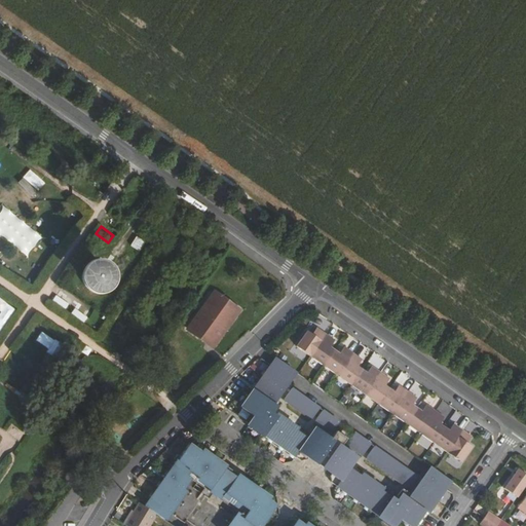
[(140,251),(144,240),(135,236),(130,247),(140,251)]
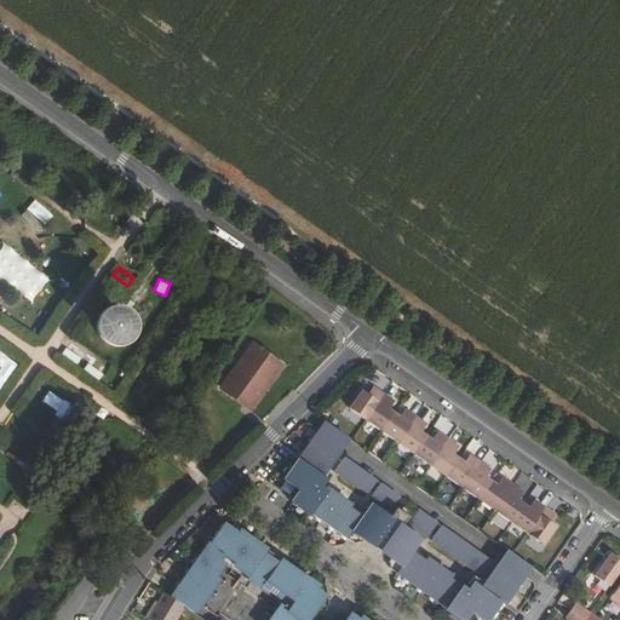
[(162,306),(158,314),(165,319),(170,311),(162,306)]
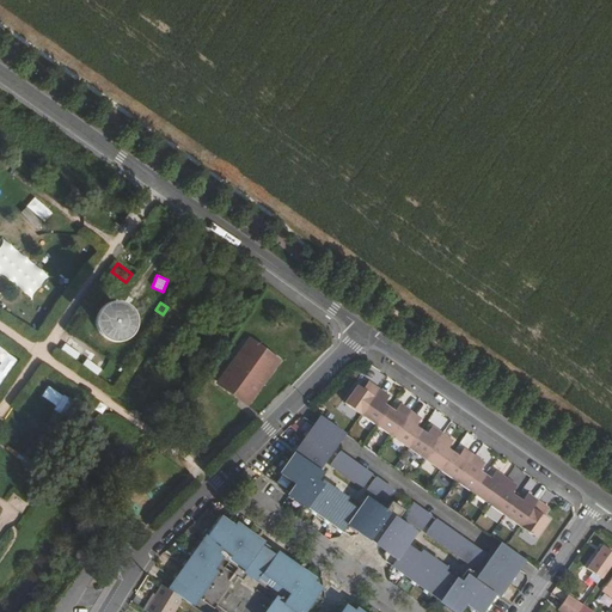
[(108,311),(103,312),(98,316),(95,320),(95,326),(96,332),(99,337),(104,340),(109,341),(116,340),(120,336),(123,331),(124,325),(123,319),(120,314),(115,311),(108,311)]
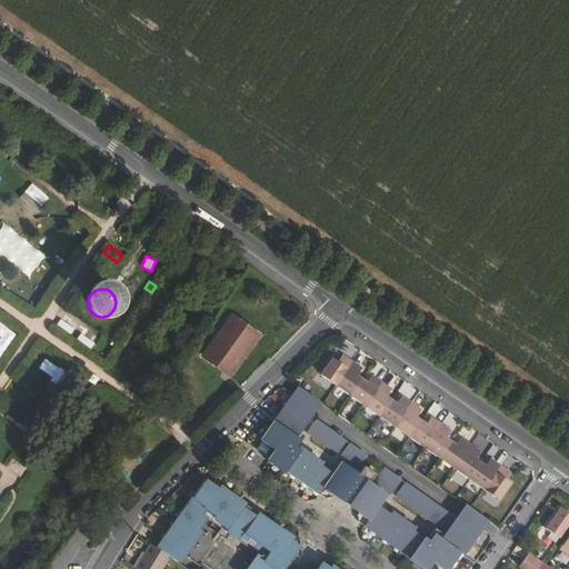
[(232,315),(217,336),(222,340),(237,319),(232,315)]
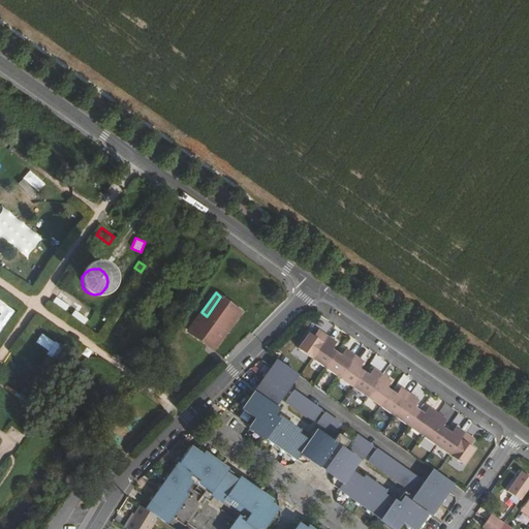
[(201,312),(189,330),(214,347),(225,330),(226,331),(240,311),(220,297),(207,316),(201,312)]
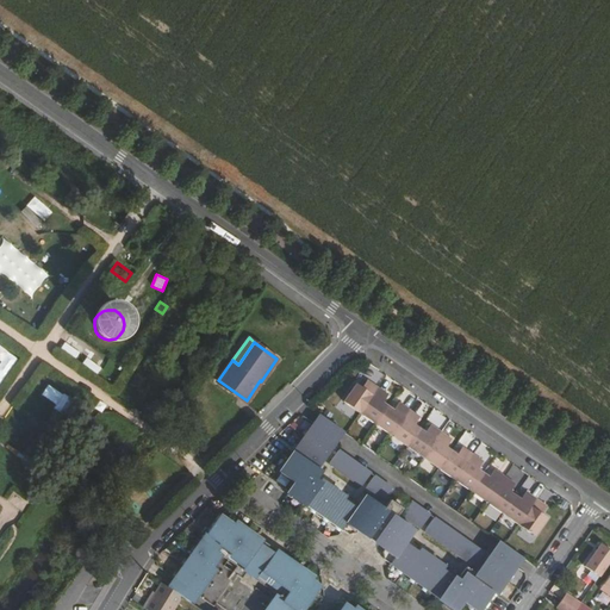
[(353,379),(340,398),(356,410),(374,384),(365,377),(359,384),(353,379)]
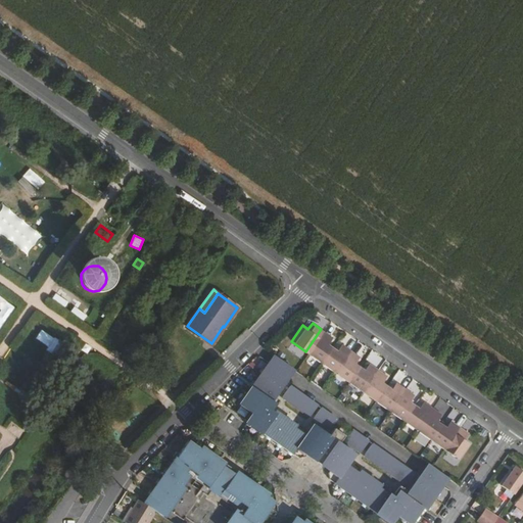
[(321,329),(305,351),(320,361),(331,345),(327,342),(331,336),(321,329)]
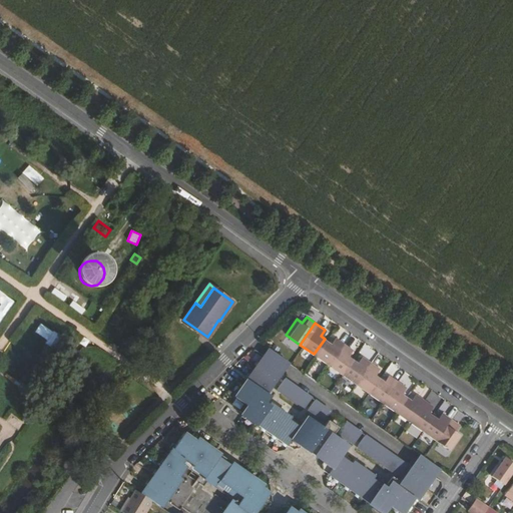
[(325,339),(314,354),(327,364),(342,343),(334,336),(329,342),(325,339)]
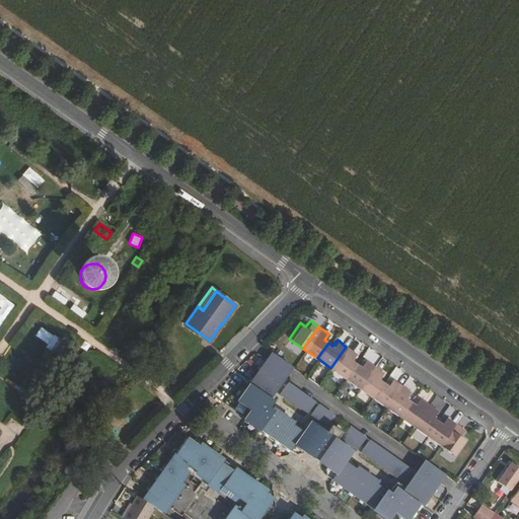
[(346,347),(330,368),(345,377),(356,362),(352,359),(356,353),(346,347)]
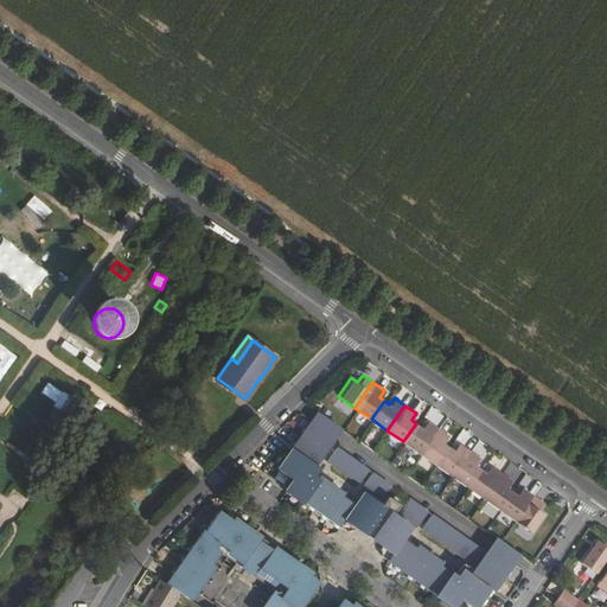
[(286,454),(288,455),(276,473),(289,483),(283,492),(343,534),(350,534),(358,523),(358,522),(356,516),(357,516),(356,515),(355,515),(338,503),(339,502),(315,485),(302,477),(311,465),(328,440),(336,429),(313,414),(307,425),(286,454)]
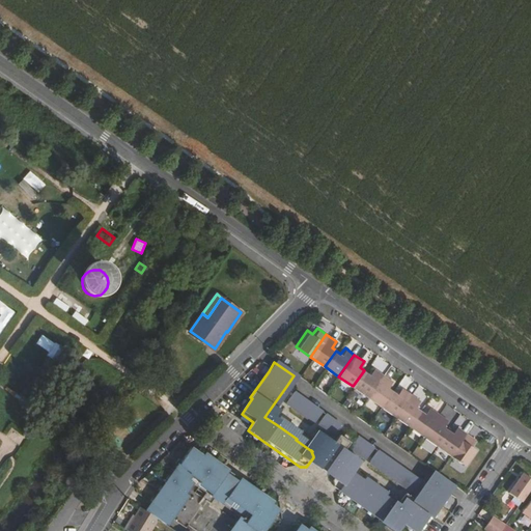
[(364,370),(353,386),(366,396),(383,374),(372,367),(368,373),(364,370)]
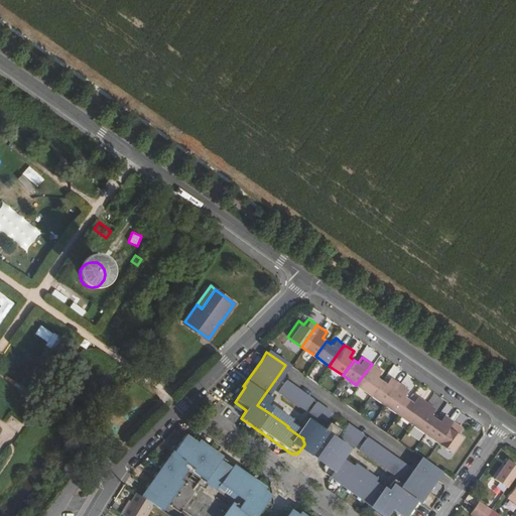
[(372,364),(356,385),(370,394),(381,379),(377,376),(381,370),(372,364)]
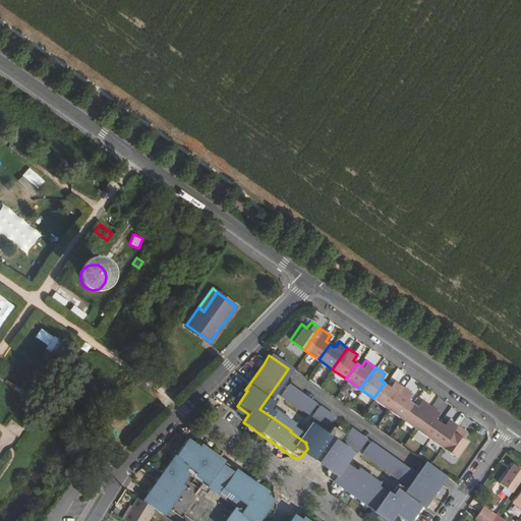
[(385,383),(373,398),(387,408),(402,387),(393,380),(389,386),(385,383)]
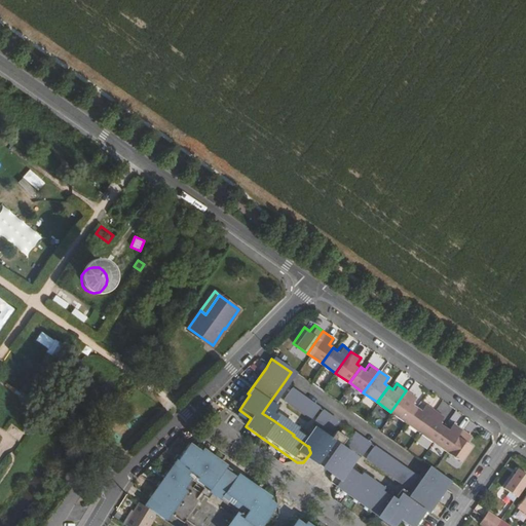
[(406,390),(390,412),(405,421),(416,406),(412,403),(416,397),(406,390)]
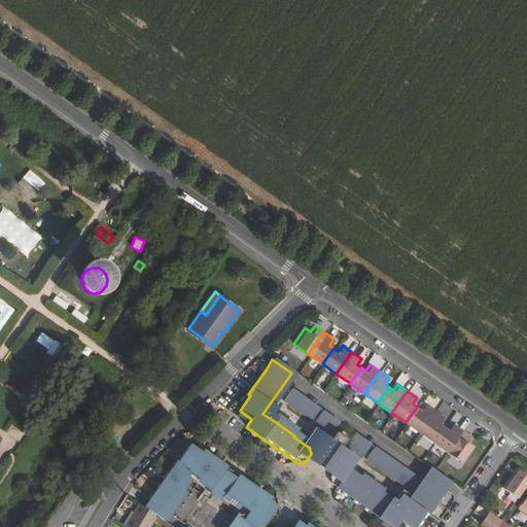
[(286,392),(279,402),(306,422),(314,411),(286,392)]
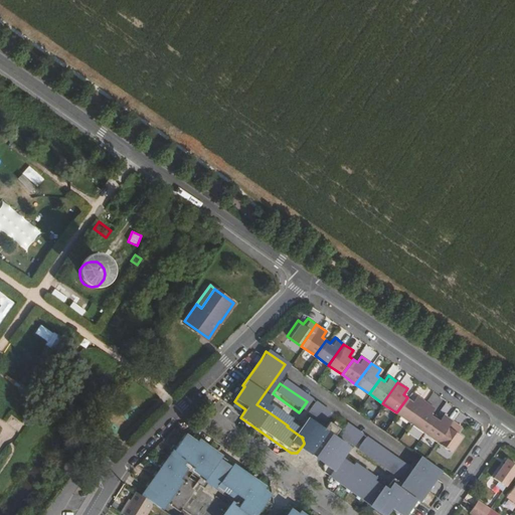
[(264,394),(256,404),(268,411),(275,402),(264,394)]
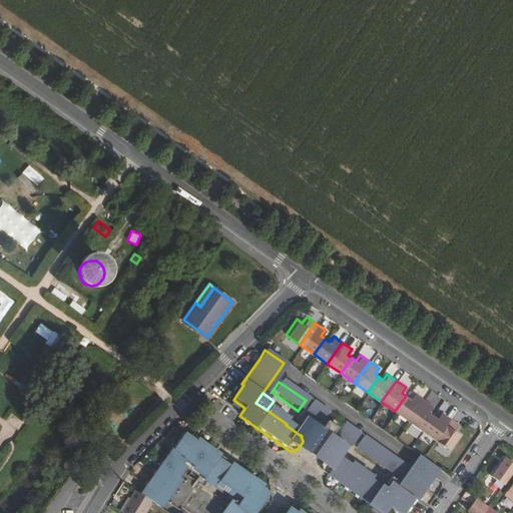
[(406,396),(395,411),(408,421),(423,400),(414,393),(410,399),(406,396)]
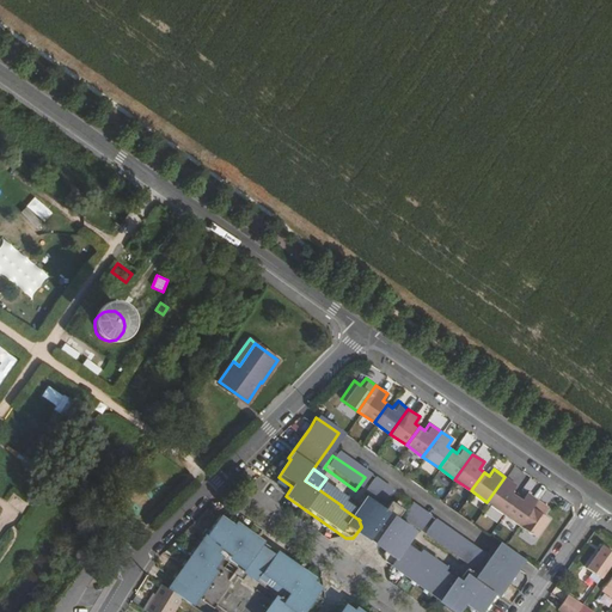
[(505,477),(487,502),(503,513),(516,495),(512,491),(516,484),(505,477)]
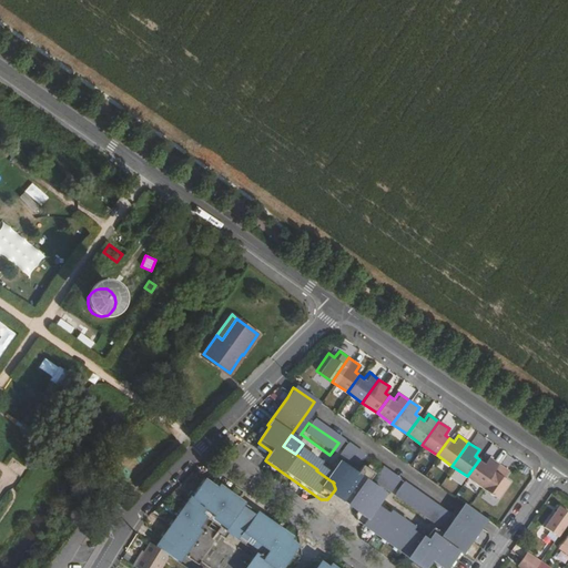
[(342,446),(334,457),(352,470),(361,458),(342,446)]
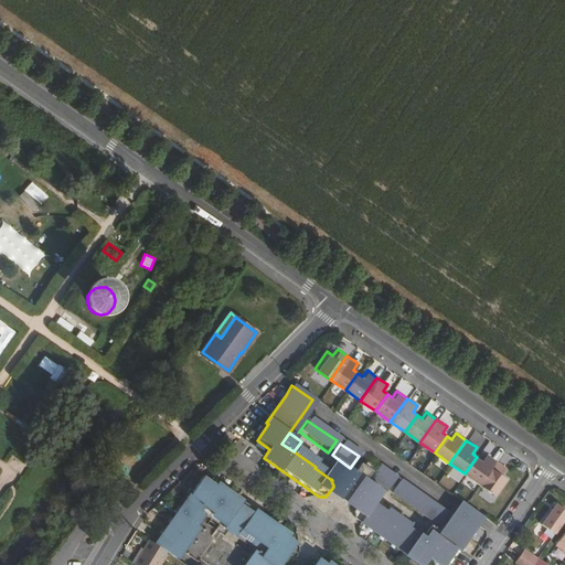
[(477,457),(465,473),(479,484),(496,460),(486,454),(481,460),(477,457)]
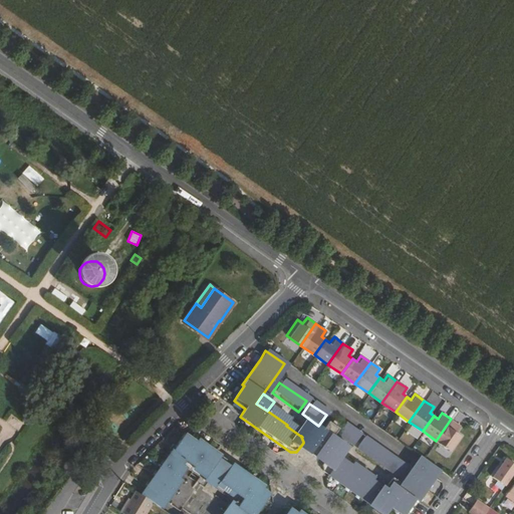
[(451,419),(436,441),(450,451),(461,435),(456,431),(460,426),(451,419)]
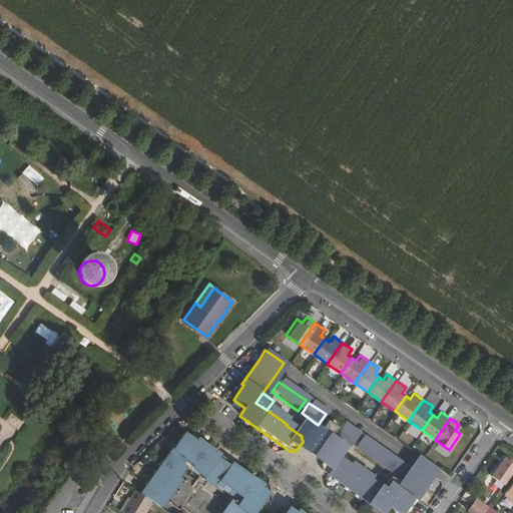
[(341,424),(333,435),(349,446),(357,435),(341,424)]
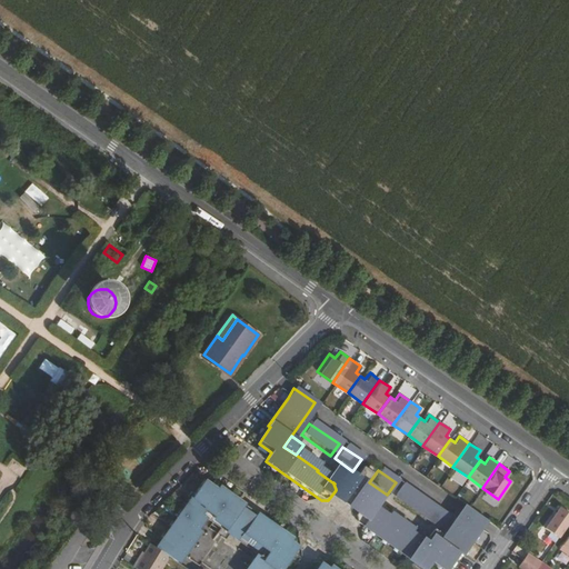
[(201,483),(161,541),(181,556),(197,532),(193,530),(202,519),(201,518),(201,517),(198,515),(201,510),(205,513),(206,512),(212,517),(210,520),(226,531),(239,511),(201,483)]
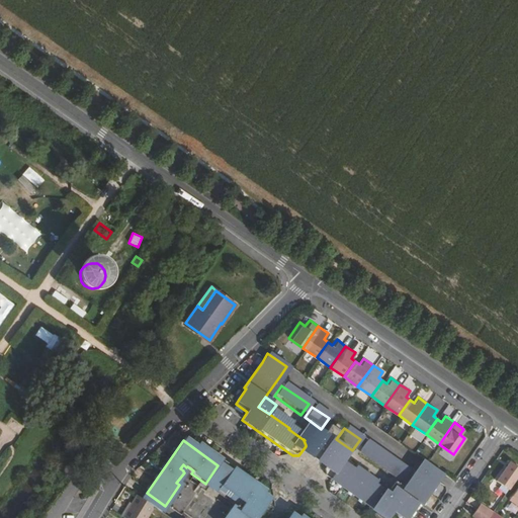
[(357,453),(401,484),(408,472),(364,442),(357,453)]
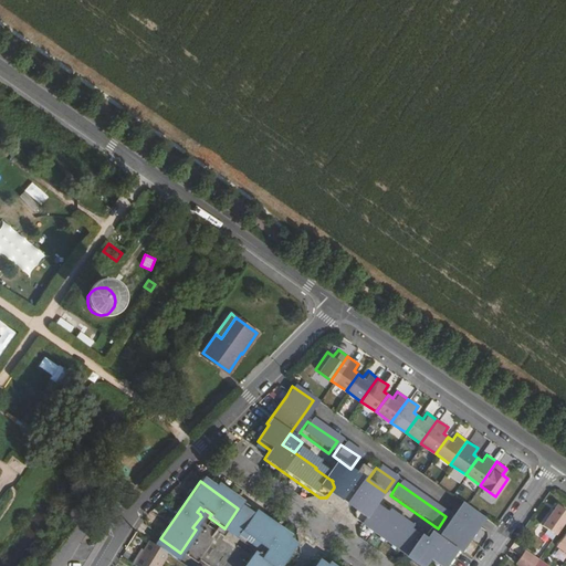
[(415,564),(418,565),(423,565),(429,559),(438,565),(441,565),(452,551),(459,555),(477,528),(483,520),(462,505),(457,514),(441,537),(433,548),(422,542),(419,540),(418,541),(407,533),(408,531),(384,514),(384,515),(381,516),(365,504),(359,505),(353,514),(354,521),(415,564)]
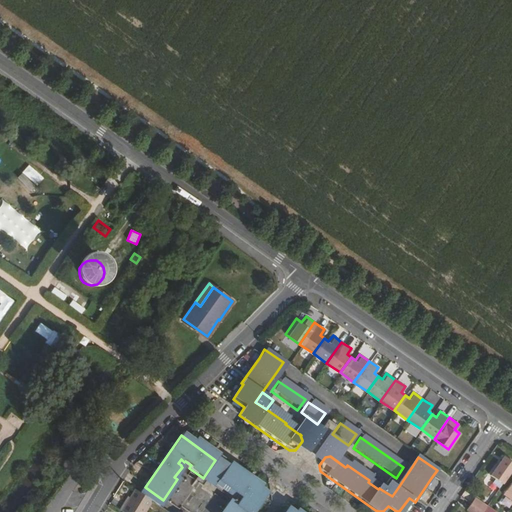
[(511,461),(504,457),(491,475),(504,483),(511,471),(511,461)]
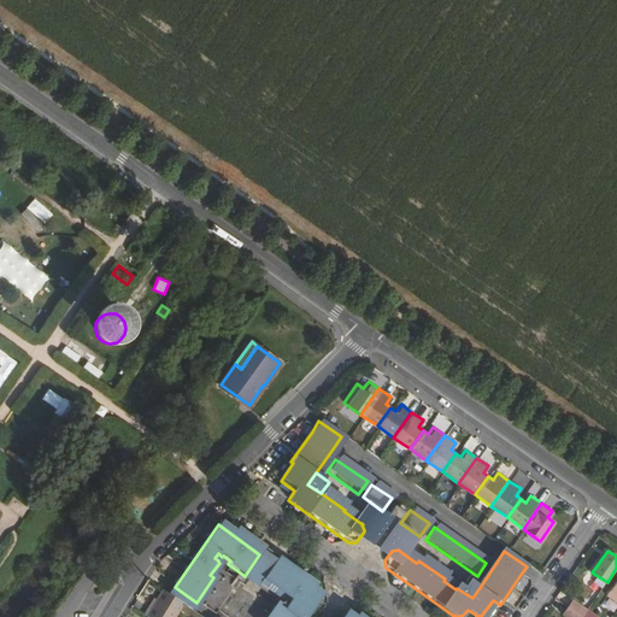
[(259,554),(245,576),(258,585),(272,563),(259,554)]
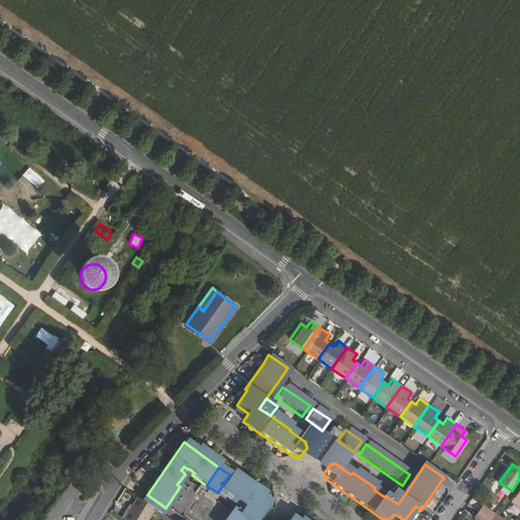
[(230,474),(217,493),(241,509),(240,512),(235,509),(226,519),(254,519),(268,501),(230,474)]
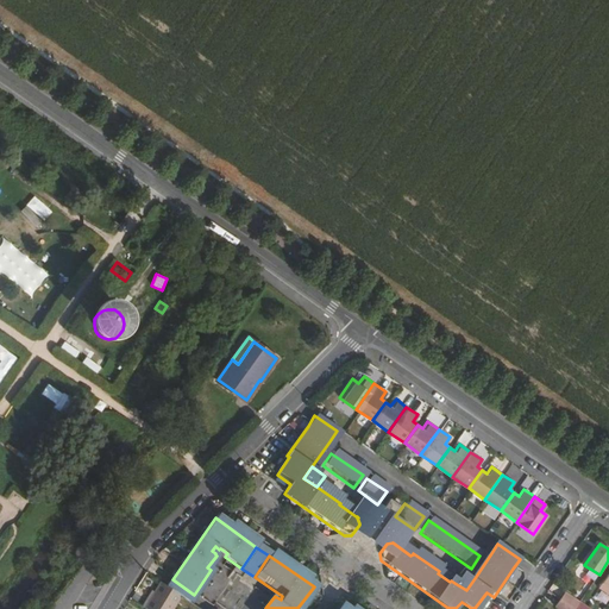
[(211,570),(194,595),(212,607),(214,603),(221,608),(265,608),(275,596),(220,558),(211,570)]
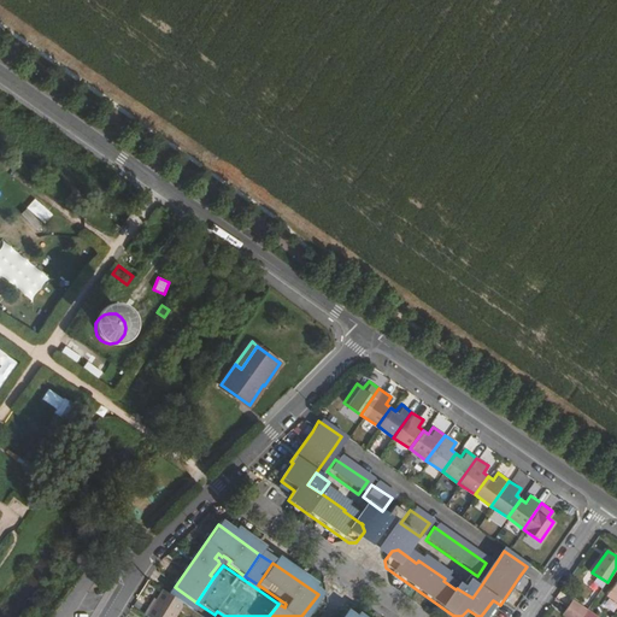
[(469,577),(460,591),(472,598),(481,586),(469,577)]
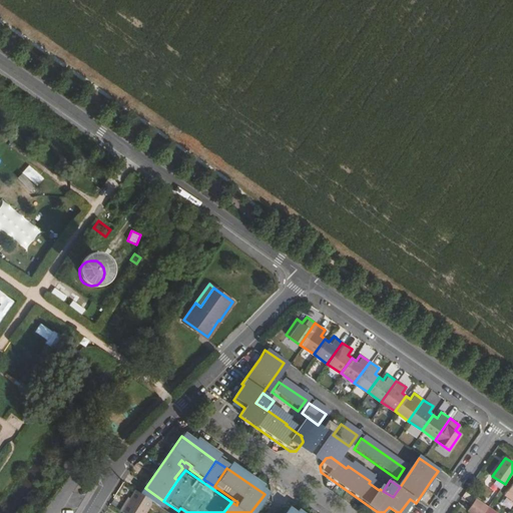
[(135,492),(120,512),(121,512),(144,512),(151,503),(140,495),(135,492)]
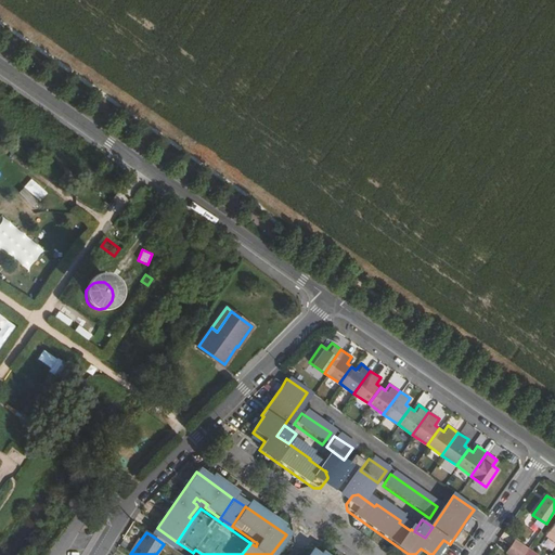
[(510,547),(521,554),(524,554),(528,550),(515,540),(510,547)]
